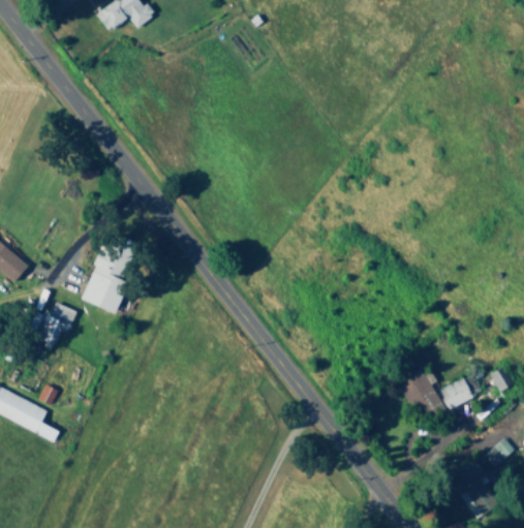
[(136,28),(155,14),(147,3),(143,6),(137,0),(113,0),(95,14),(109,32),(128,18),(136,28)]
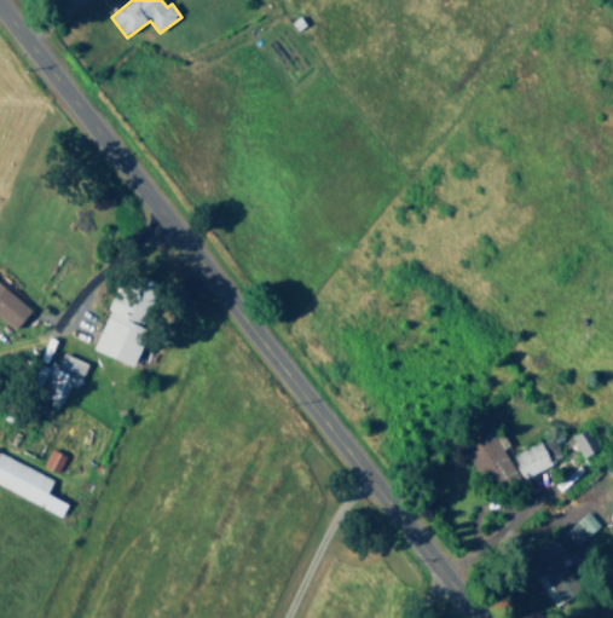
[(94,351),(136,367),(143,346),(138,344),(161,286),(126,271),(94,351)]
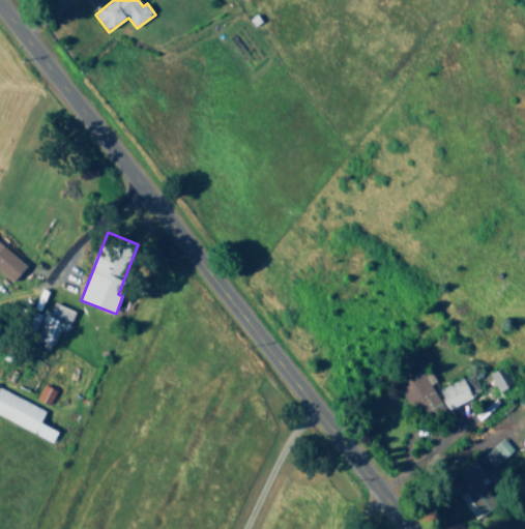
[(0,270),(13,283),(28,267),(0,241),(0,270)]
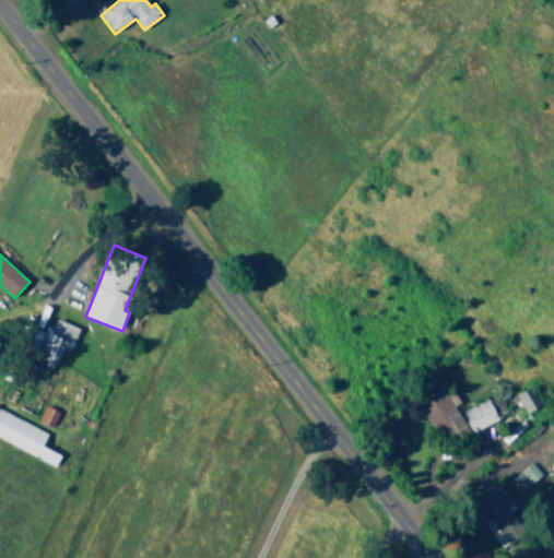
[(66,348),(71,351),(81,329),(59,319),(54,330),(51,329),(38,357),(58,365),(66,348)]
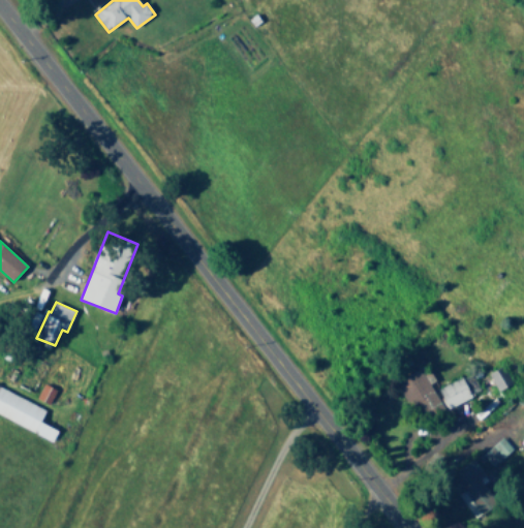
[(491,373),(498,391),(514,383),(506,366),(491,373)]
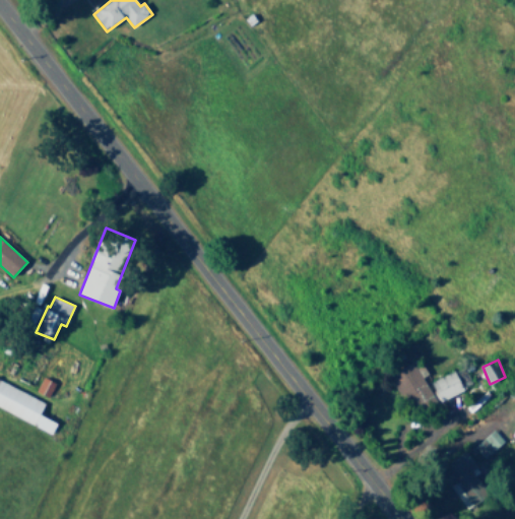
[(416,405),(433,397),(416,362),(399,370),(403,378),(397,381),(404,397),(411,393),(416,405)]
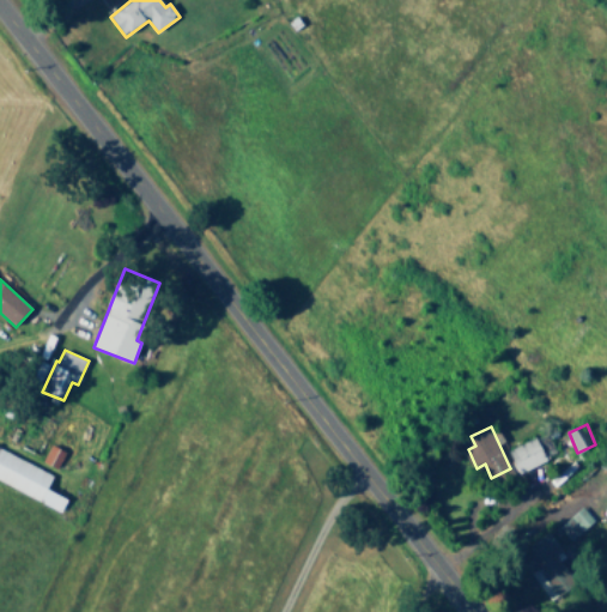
[(510,449),(519,474),(547,464),(539,438),(510,449)]
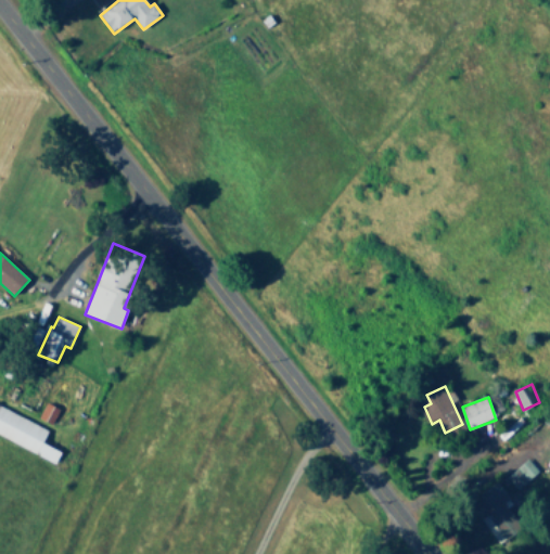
[(40,419),(53,425),(62,410),(48,403),(40,419)]
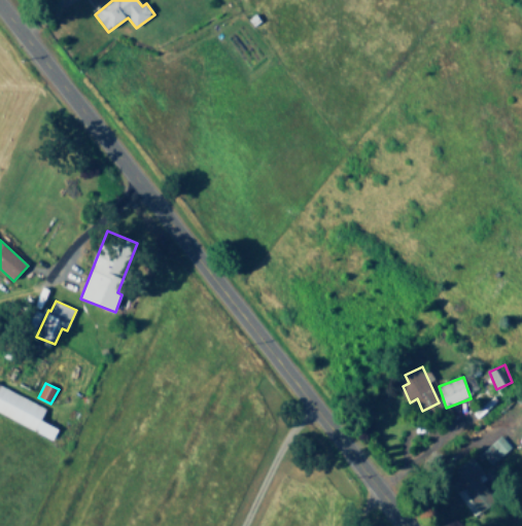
[(59,429),(41,421),(47,406),(0,384),(0,412),(55,437),(59,429)]
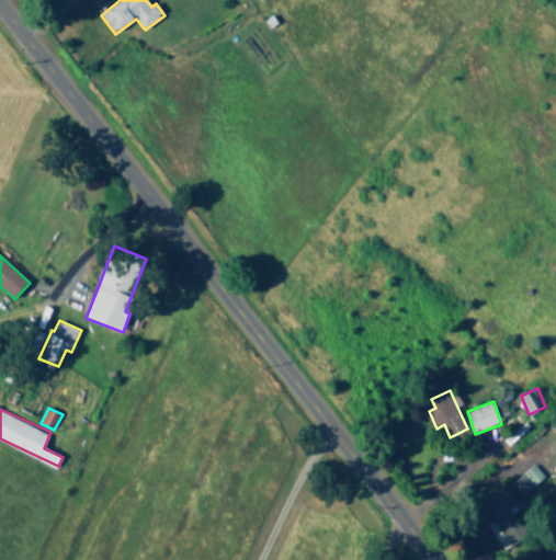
[(479,509),(507,543),(525,528),(512,512),(519,506),(505,489),(479,509)]
